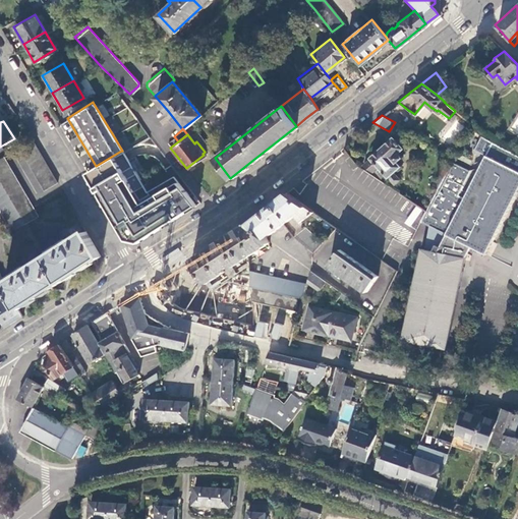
[(483,155),(463,197),(456,194),(468,170),(449,161),(418,221),(428,226),(470,245),(485,252),(517,184),(517,154),(479,134),(472,149),(483,155)]
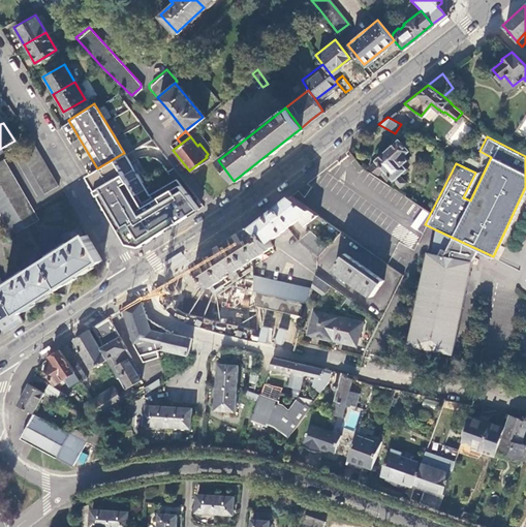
[(389,176),(398,186),(403,181),(397,175),(405,167),(401,163),(406,158),(402,154),(408,150),(398,138),(374,158),(375,159),(367,166),(376,174),(377,172),(384,180),(389,176)]
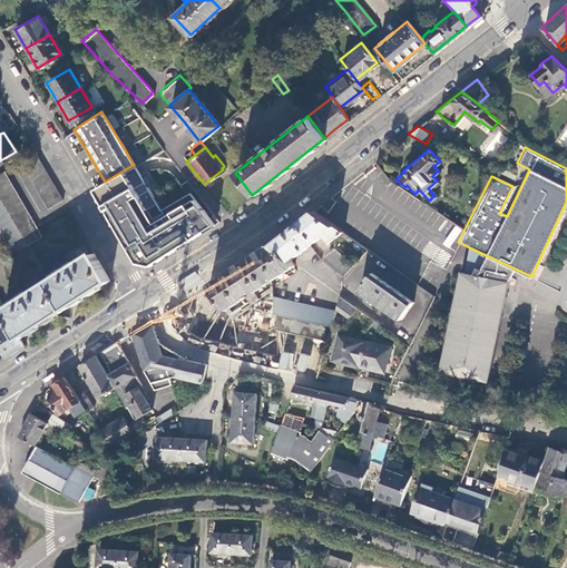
[(59,198),(33,154),(19,162),(46,206),(59,198)]
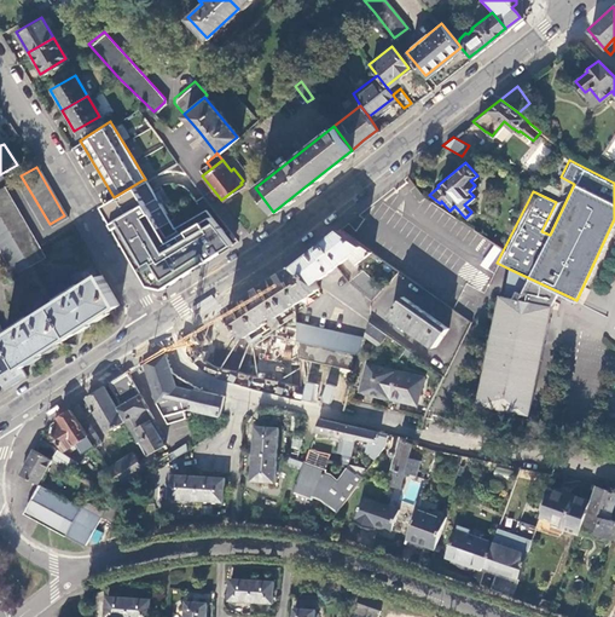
[(231,242),(203,207),(172,228),(144,179),(114,197),(100,205),(122,242),(148,283),(157,286),(160,287),(162,287),(195,266),(231,242)]
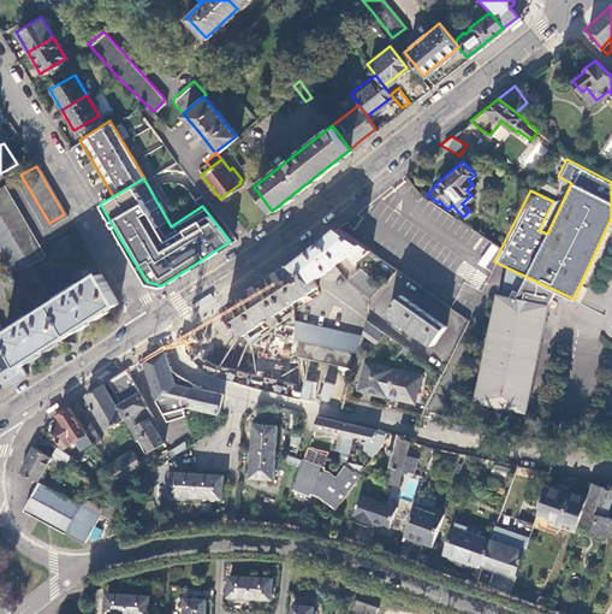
[(42,254),(3,184),(0,186),(0,214),(27,263),(42,254)]
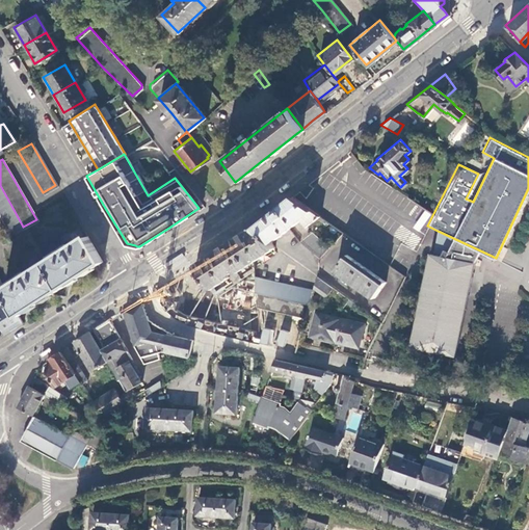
[(23,227),(0,185),(0,217),(9,234),(23,227)]
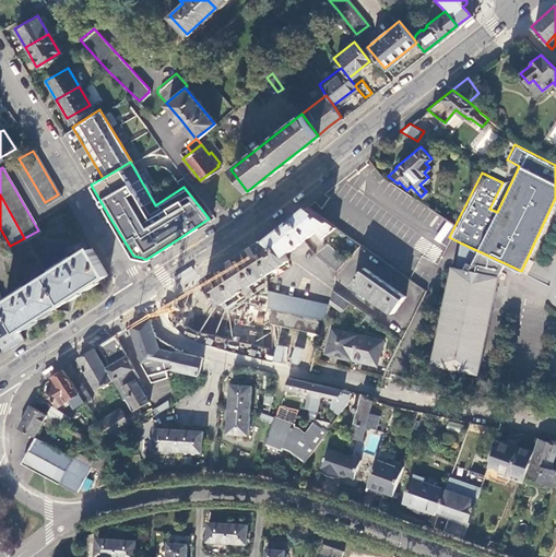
[(321,236),(334,226),(305,205),(279,226),(262,239),(283,253),(303,238),(312,251),(333,270),(344,258),(326,241),(321,236)]
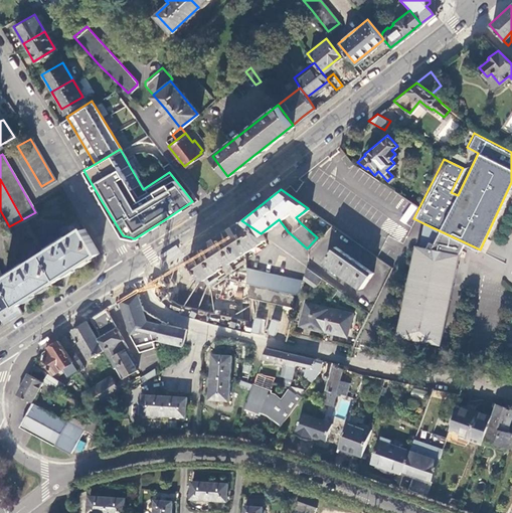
[(264,238),(261,233),(241,220),(239,221),(236,223),(249,234),(242,240),(243,251),(264,238)]
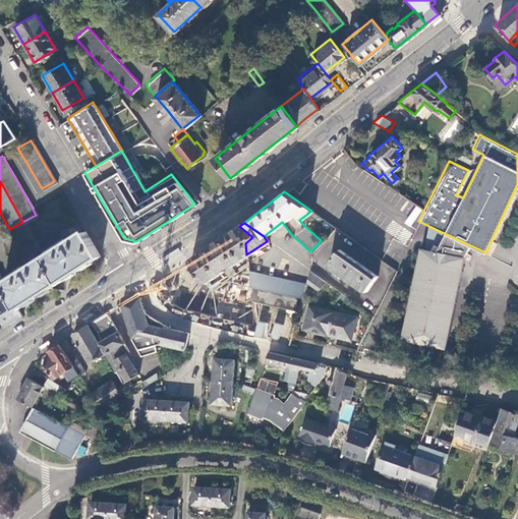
[(252,237),(239,226),(221,238),(192,256),(189,258),(193,265),(200,275),(199,276),(205,282),(222,271),(227,277),(234,272),(230,266),(246,254),(245,243),(252,237)]
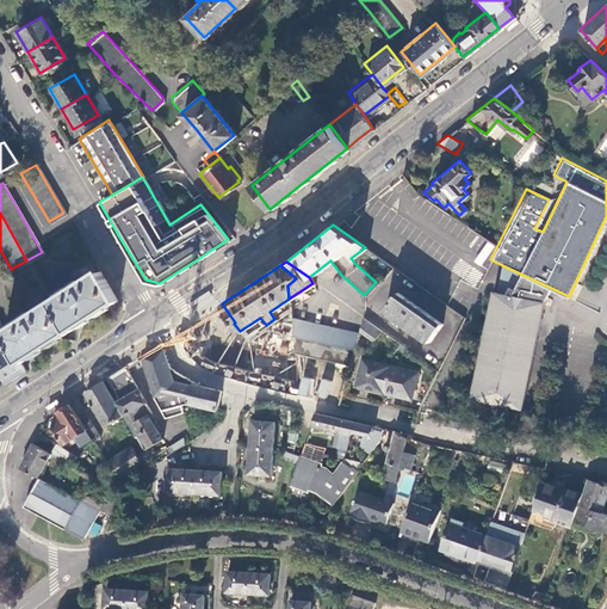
[(502,265),(496,291),(543,301),(551,288),(502,265)]
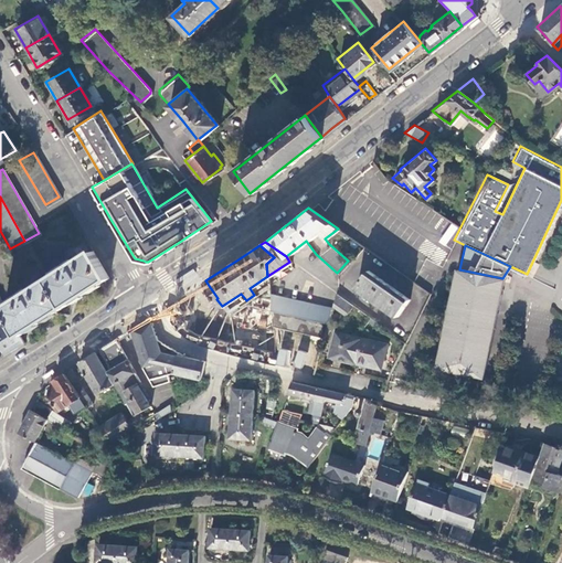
[(106,277),(89,250),(70,262),(69,259),(57,267),(59,269),(46,277),(62,305),(82,291),(106,277)]
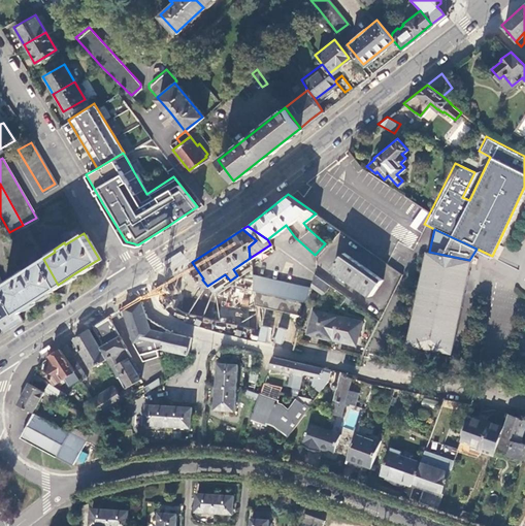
[(451,352),(469,260),(429,252),(426,251),(406,341),(426,347),(451,352)]
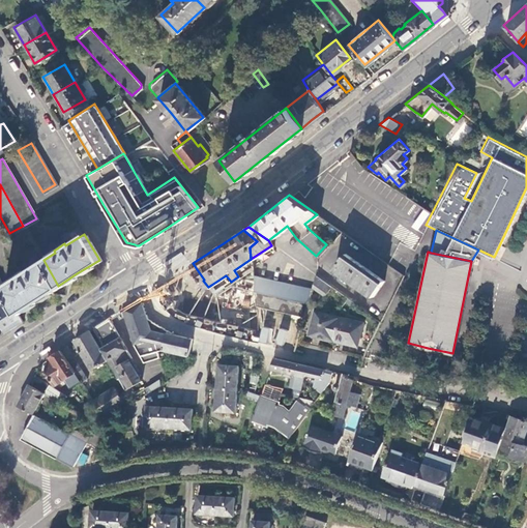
[(332,268),(371,295),(381,280),(344,253),(332,268)]
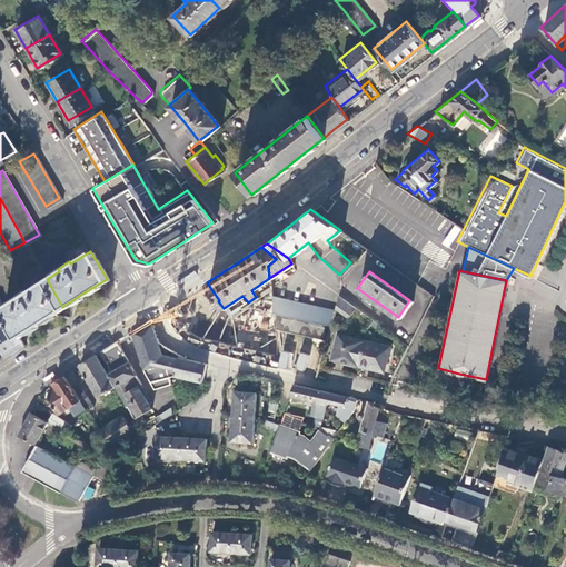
[(47,279),(46,279),(25,292),(23,290),(12,297),(12,296),(6,300),(8,304),(0,308),(2,310),(8,320),(17,336),(37,322),(62,307),(47,279)]
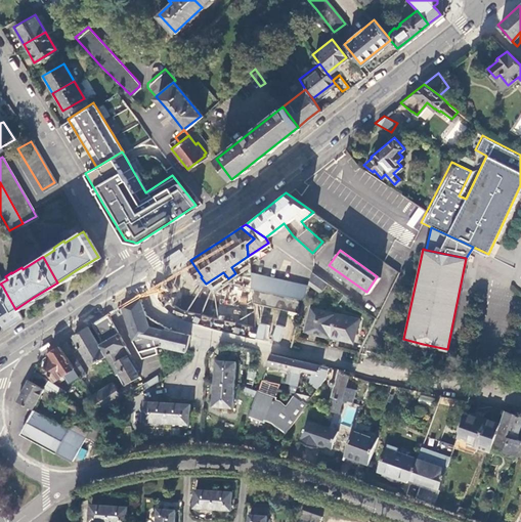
[(194,266),(190,260),(162,280),(170,296),(165,307),(177,314),(249,332),(252,301),(250,276),(246,275),(236,273),(220,281),(209,287),(206,284),(201,277),(202,276),(194,266)]
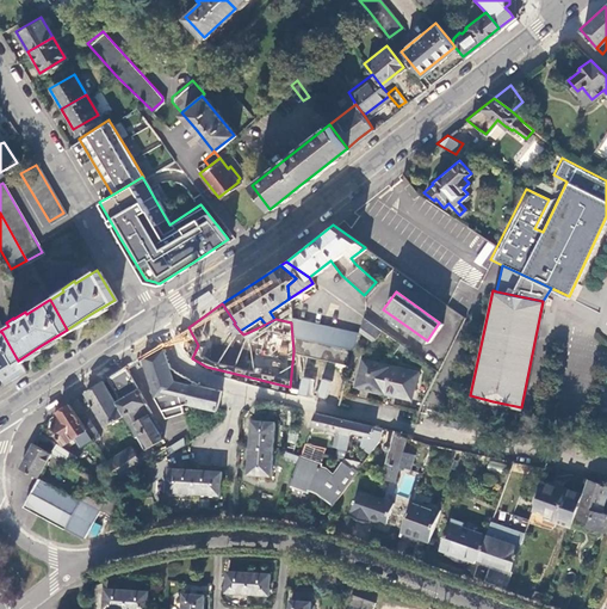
[(379,328),(361,314),(357,327),(372,338),(379,328)]
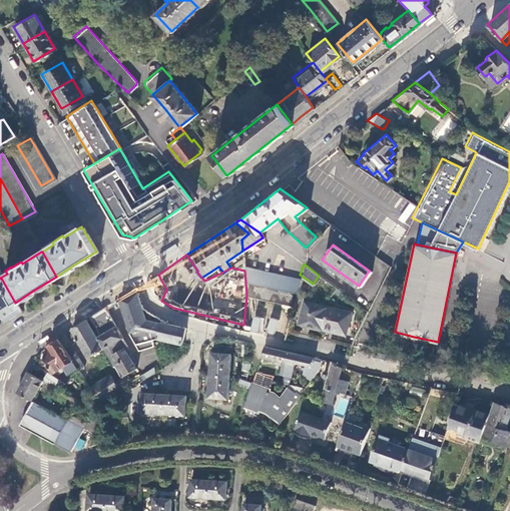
[(292,306),(300,279),(244,266),(244,271),(246,295),(292,306)]
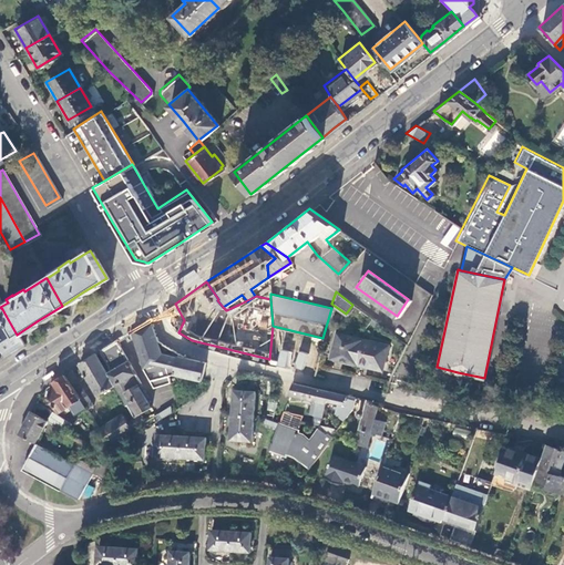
[(21,342),(17,335),(8,319),(0,324),(0,351),(2,355),(11,349),(21,342)]
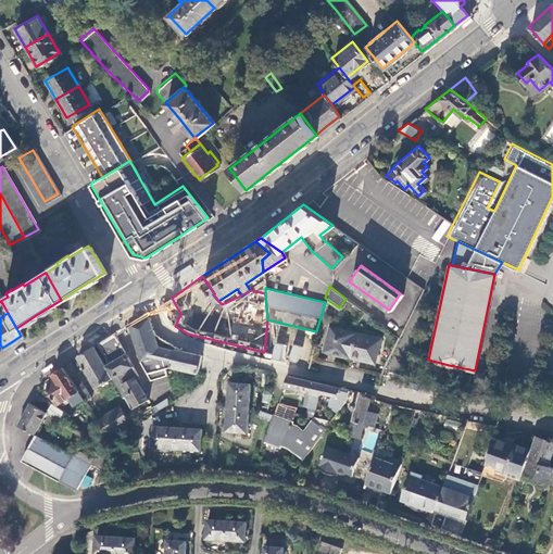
[(163,367),(152,332),(147,316),(138,319),(130,322),(140,359),(137,360),(149,379),(165,373),(163,367)]
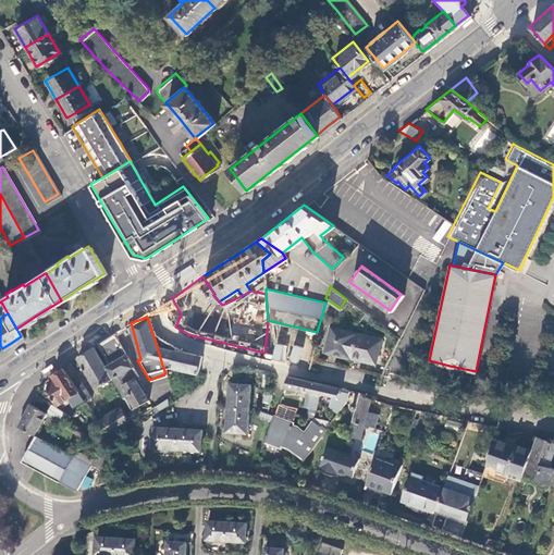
[(323,349),(349,356),(355,332),(329,325),(323,349)]
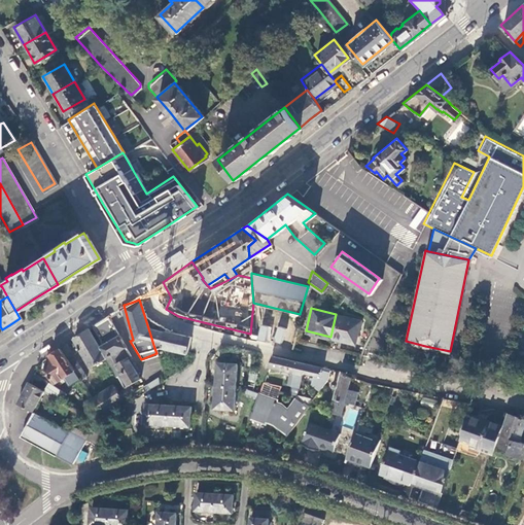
[(336,314),(330,337),(353,342),(359,320),(336,314)]
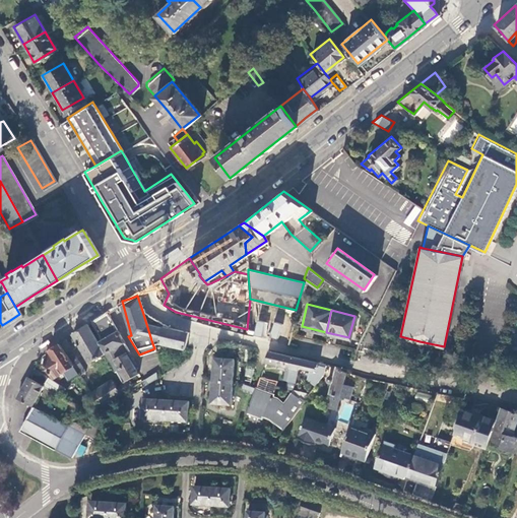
[(152,343),(157,342),(183,348),(187,330),(168,326),(142,311),(152,343)]
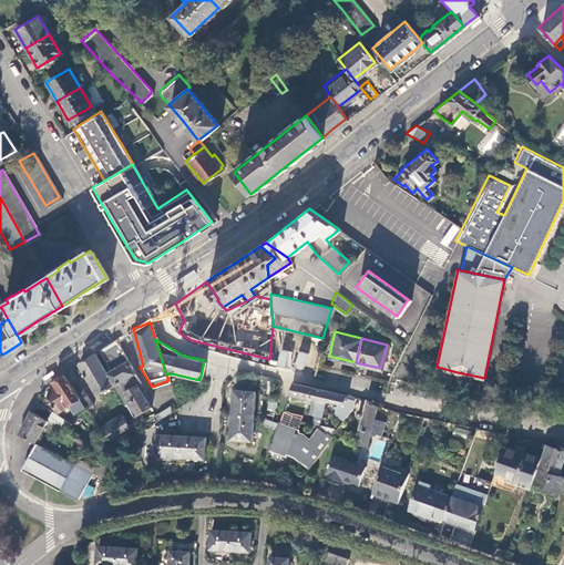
[(131,428),(143,421),(139,412),(150,406),(136,383),(139,382),(114,340),(110,342),(98,350),(106,365),(108,371),(106,372),(113,383),(124,404),(125,403),(133,415),(126,420),(131,428)]
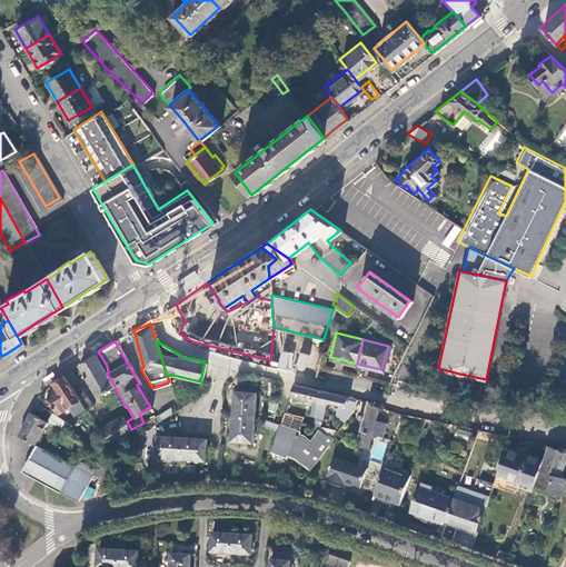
[(306,355),(307,349),(296,347),(293,364),(311,368),(314,356),(306,355)]
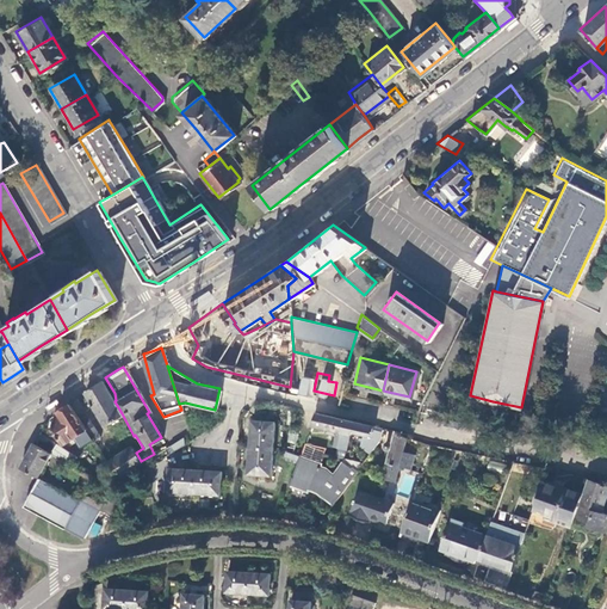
[(104,425),(122,413),(115,401),(101,380),(93,386),(84,392),(104,425)]
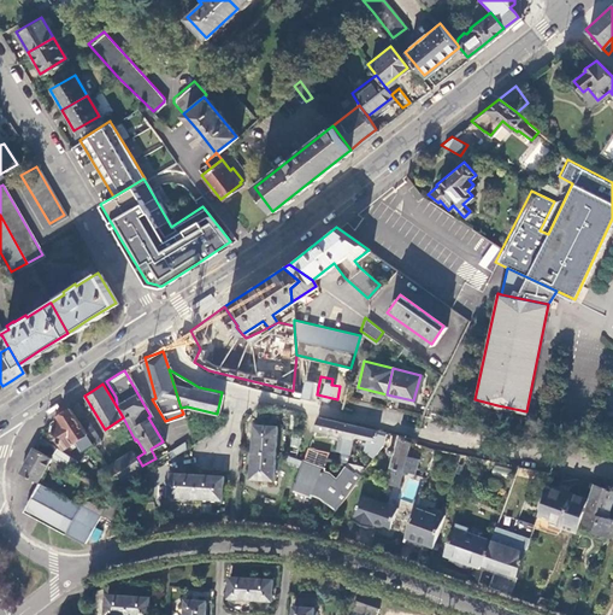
[(93,428),(82,414),(84,413),(77,400),(69,405),(69,406),(87,433),(86,433),(92,441),(99,454),(105,449),(92,429),(93,428)]
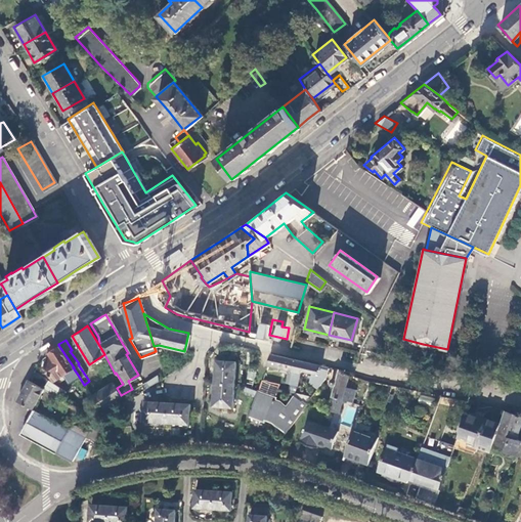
[(74,367),(58,345),(48,352),(49,355),(43,359),(42,363),(51,381),(62,374),(68,382),(78,375),(73,367),(74,367)]
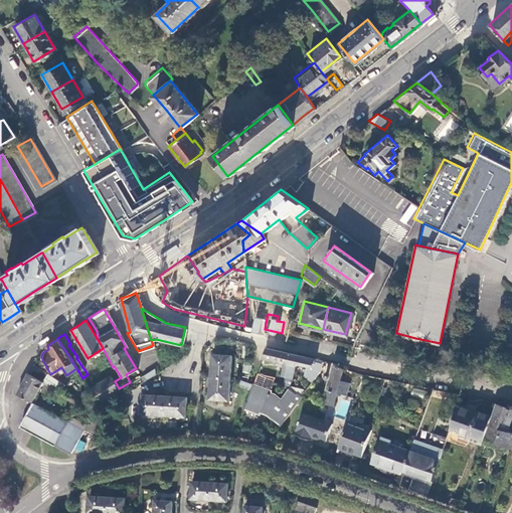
[(276,349),(266,346),(262,357),(279,362),(278,364),(280,364),(278,374),(283,375),(288,351),(276,349)]
